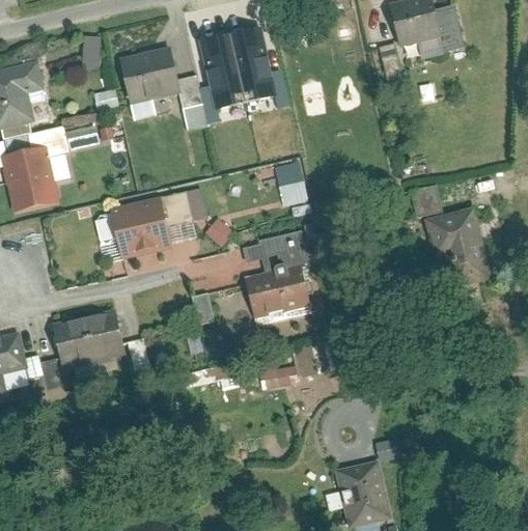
[(453,4),(434,9),(431,0),(407,0),(389,4),(398,46),(417,40),(421,57),(464,47),(453,4)]
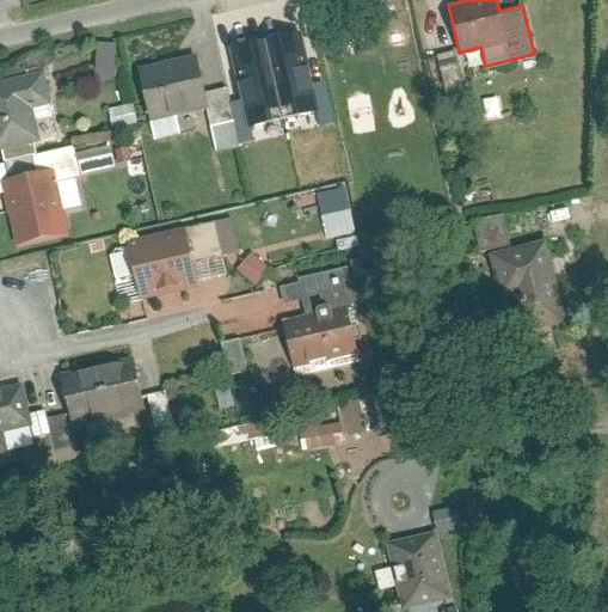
[(287,121),(320,114),(304,37),(270,44),(287,121)]
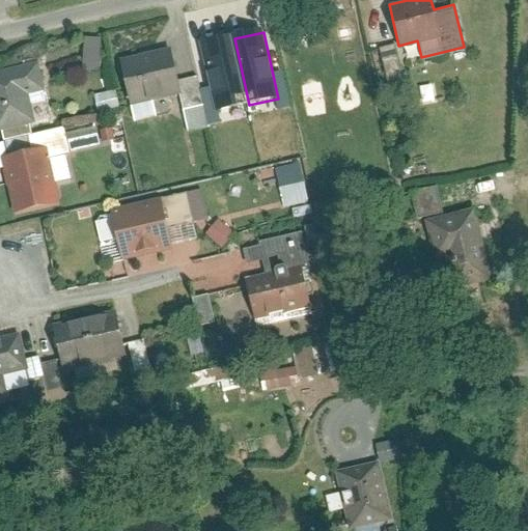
[(96,71),(100,36),(84,35),(81,68),(96,71)]
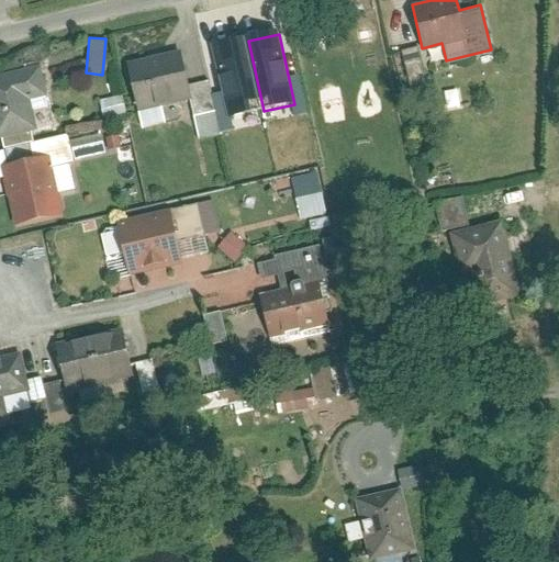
[(264,111),(248,41),(219,47),(234,117),(264,111)]
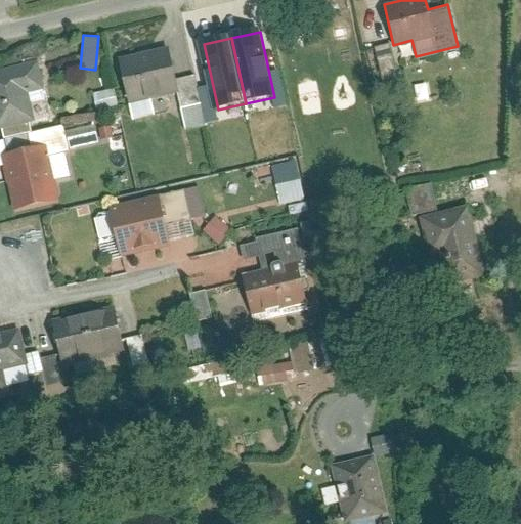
[(166,45),(119,57),(130,101),(177,90),(166,45)]
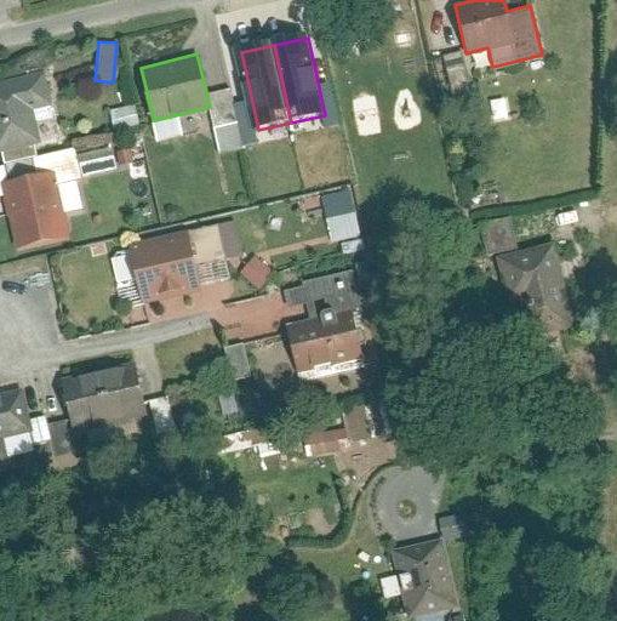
[(446,62),(457,89),(480,79),(469,53),(446,62)]
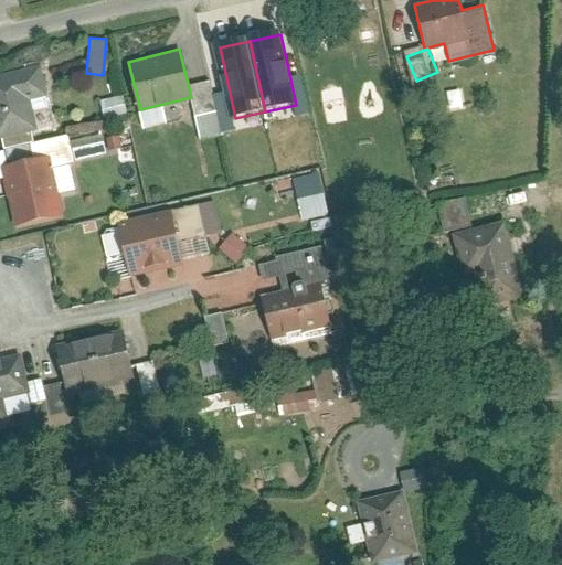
[(0,73),(0,136),(52,125),(39,64),(0,73)]
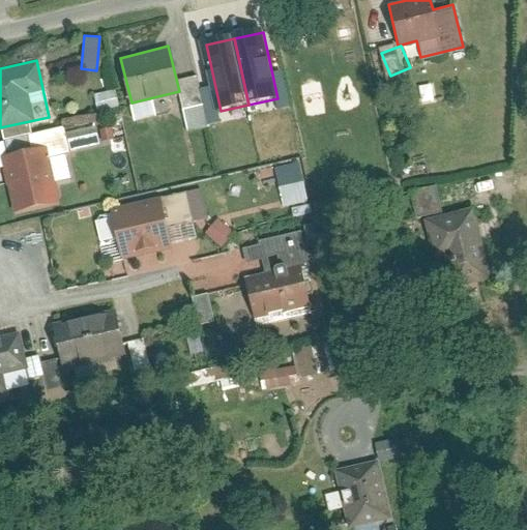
[(114,88),(92,94),(97,111),(119,105),(114,88)]
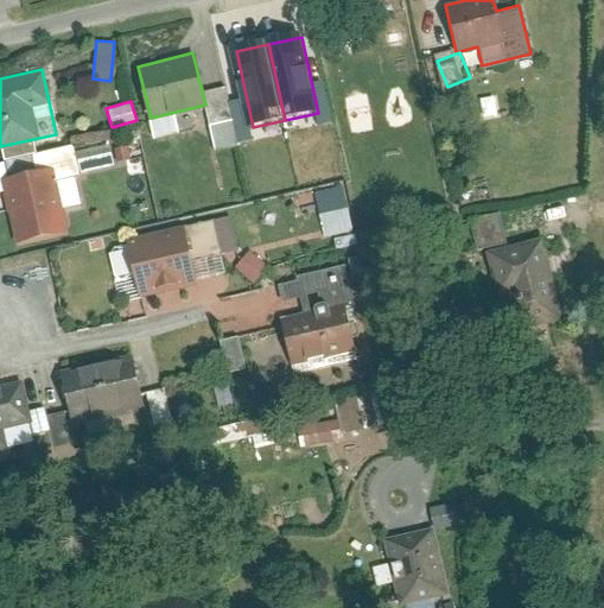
[(88,144),(72,147),(71,144),(33,153),(37,171),(1,178),(16,242),(65,230),(62,211),(81,207),(74,175),(78,173),(77,170),(93,165),(88,144)]
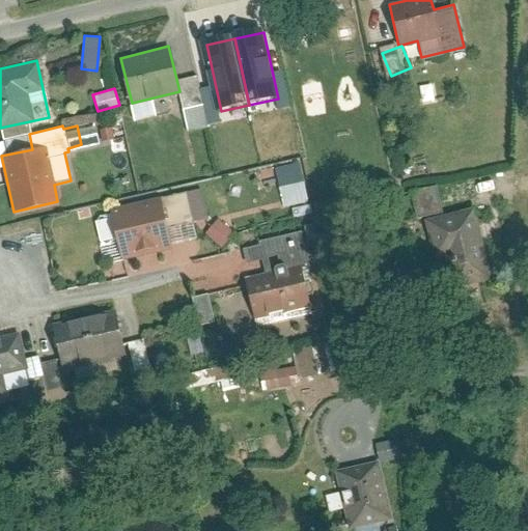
[(113,139),(110,126),(100,128),(103,141),(113,139)]
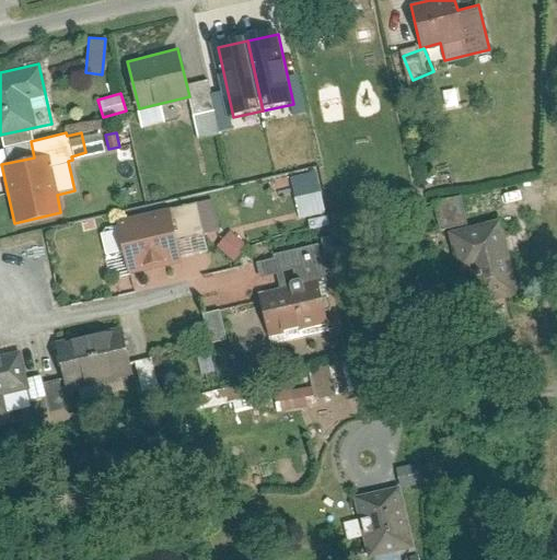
[(460,196),(429,203),(436,230),(466,222),(460,196)]
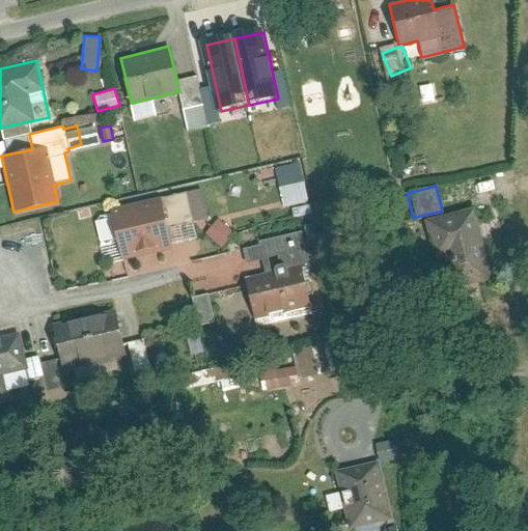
[(199,187),(171,194),(179,224),(207,217),(199,187)]
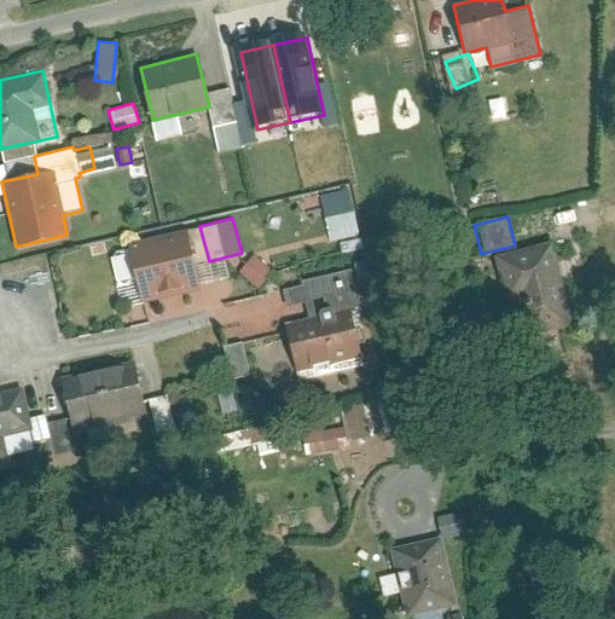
[(184,230),(127,246),(143,300),(199,284),(184,230)]
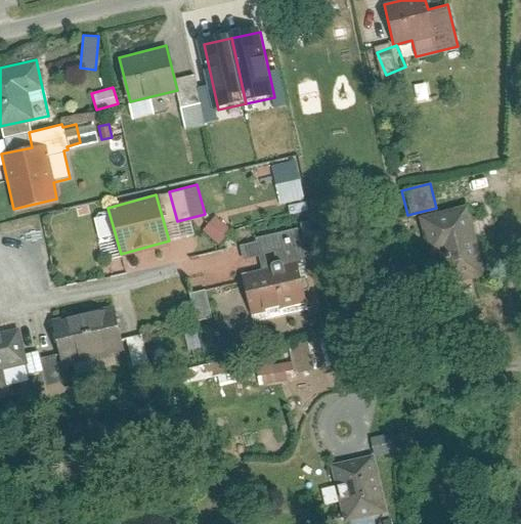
[(466,204),(419,216),(429,256),(439,253),(446,278),(484,268),(466,204)]
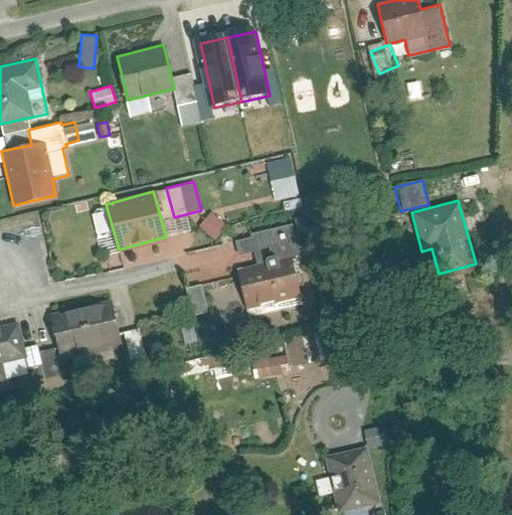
[(208,225),(222,241),(236,228),(223,213),(208,225)]
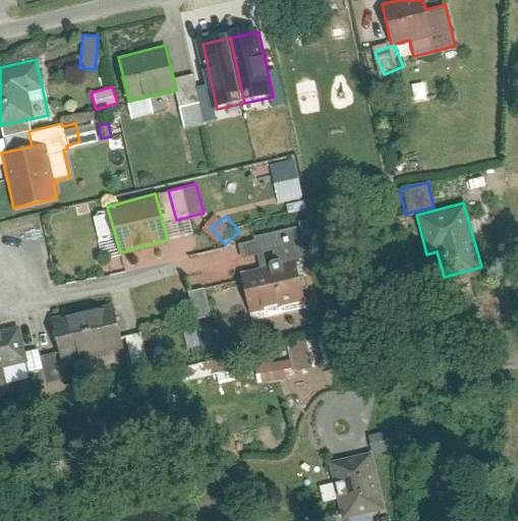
[(253,235),(261,267),(240,272),(250,310),(302,298),(292,261),(303,257),(295,225),(253,235)]
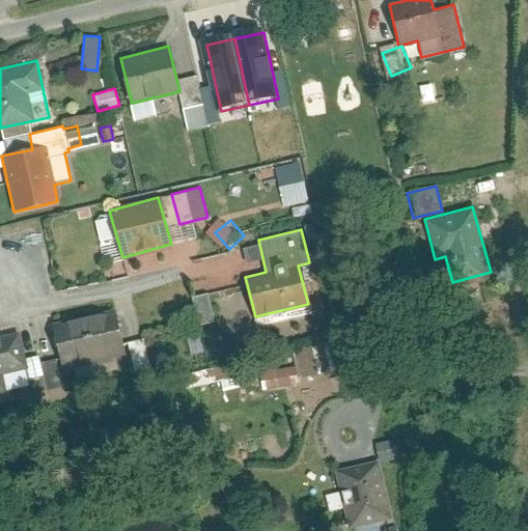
[(207,324),(252,314),(246,288),(202,298),(207,324)]
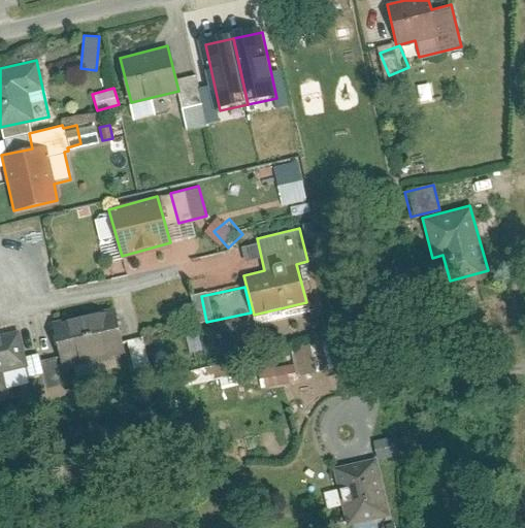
[(113,307),(51,322),(60,360),(123,345),(113,307)]
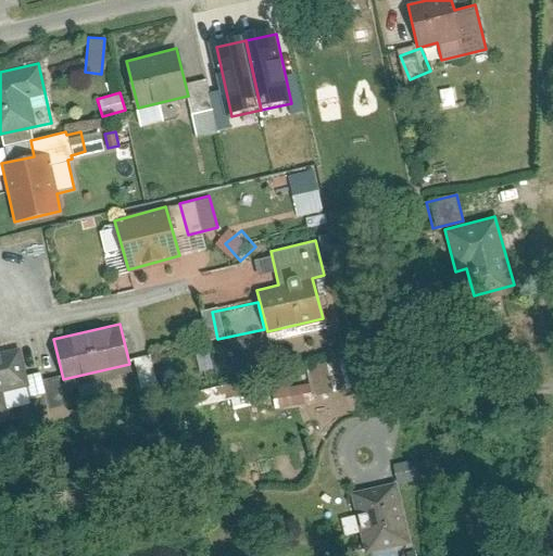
[(19,346),(0,351),(0,408),(5,407),(1,392),(28,386),(19,346)]
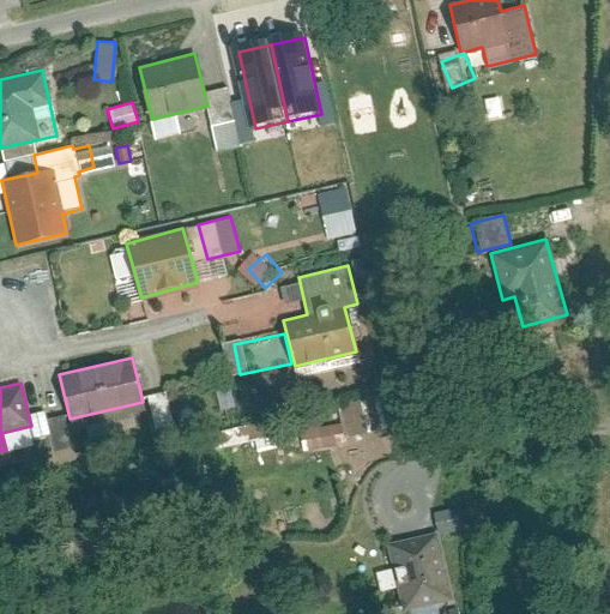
[(173,426),(164,391),(148,396),(155,429),(173,426)]
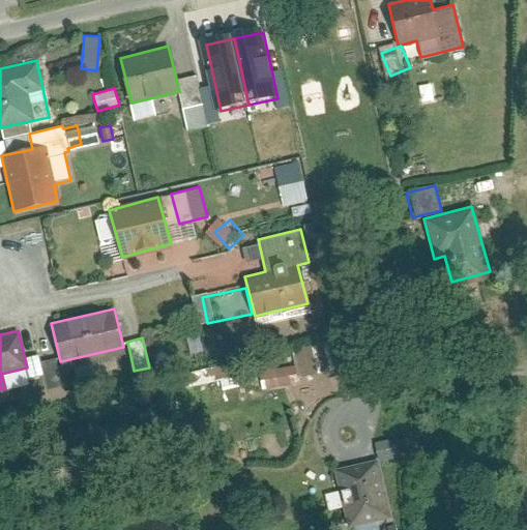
[(384,517),(370,462),(332,471),(347,527),(384,517)]
